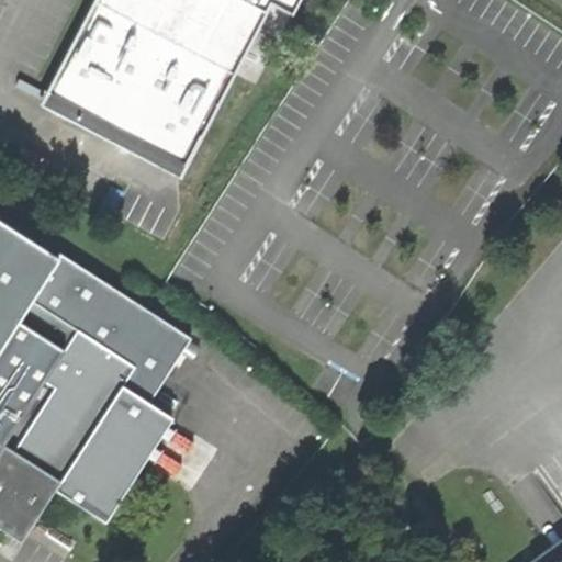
[(257,6),(259,0),(93,0),(46,91),(47,92),(56,96),(49,109),(91,131),(98,117),(186,164),(187,164),(267,11),(257,6)]
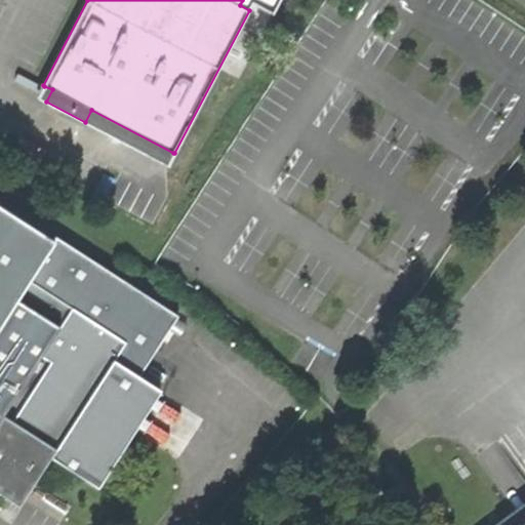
[(242,0),(240,5),(249,10),(253,3),(273,12),(279,0),(242,0)]
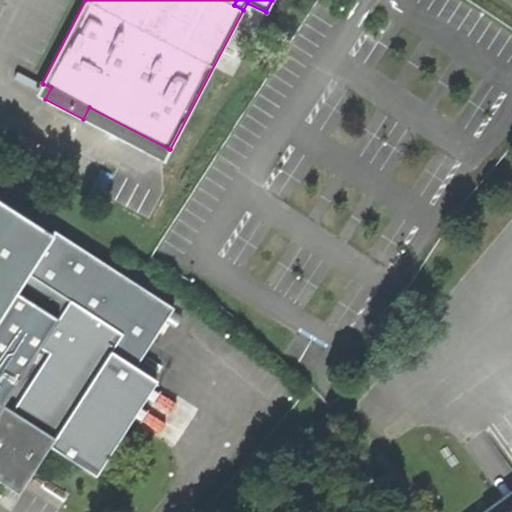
[(15,78),(36,90),(39,84),(18,73),(15,78)]
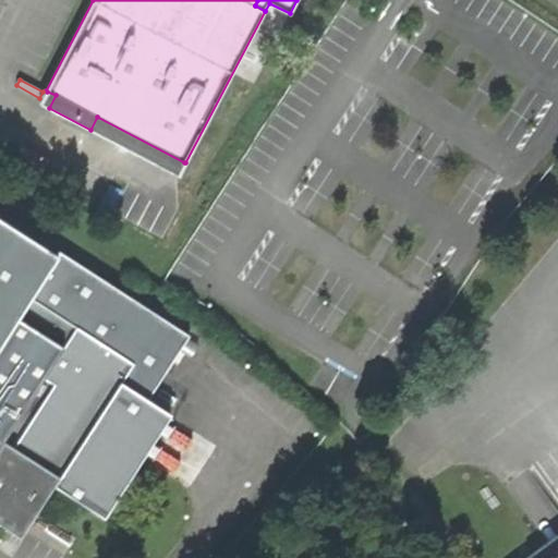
[(40,104),(49,108),(56,95),(47,92),(40,104)]
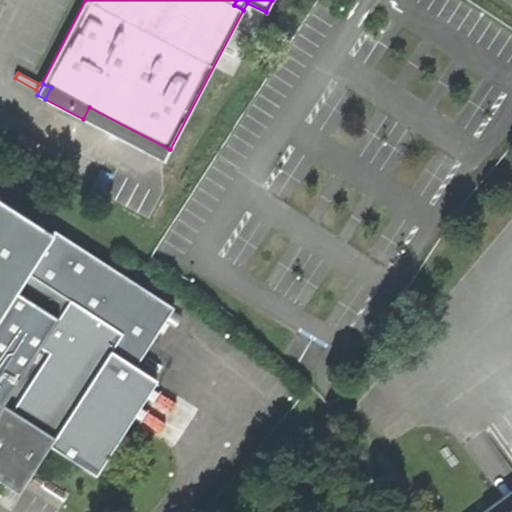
[(163,160),(169,149),(89,107),(83,119),(163,160)]
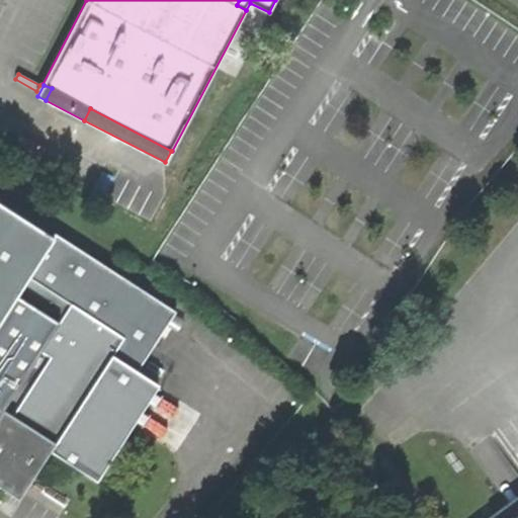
[(0,486),(17,498),(49,450),(96,480),(158,383),(139,371),(176,309),(55,231),(53,235),(0,205),(0,486)]
